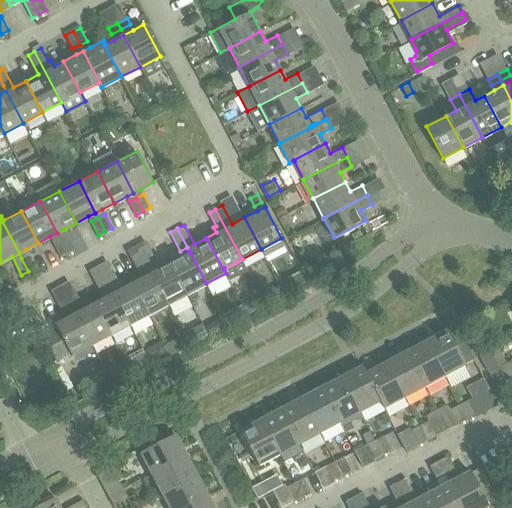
[(60,237),(67,251),(73,248),(66,234),(60,237)]
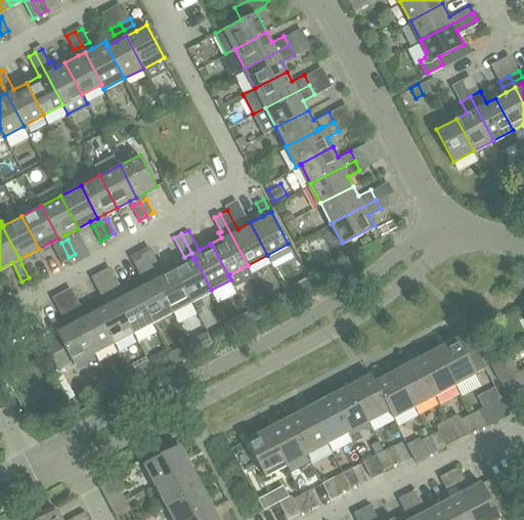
[(60,261),(69,257),(61,243),(53,247),(60,261)]
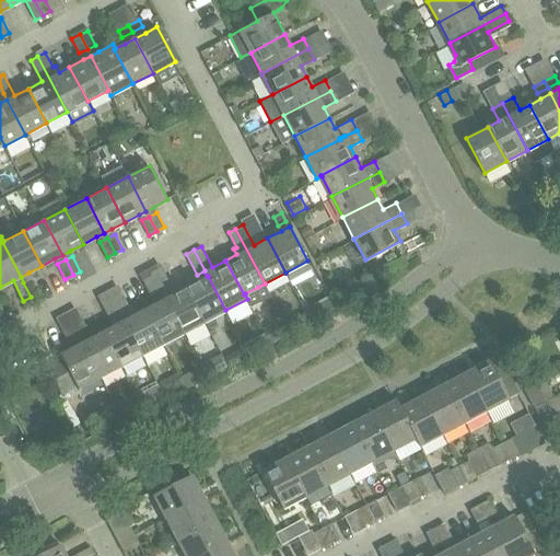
[(162,265),(151,270),(159,286),(170,280),(162,265)]
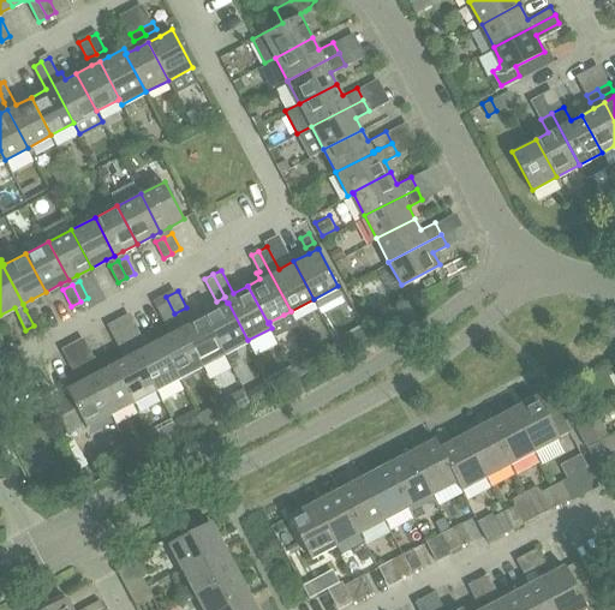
[(219,308),(204,315),(225,352),(248,340),(228,303),(227,303),(219,308)]
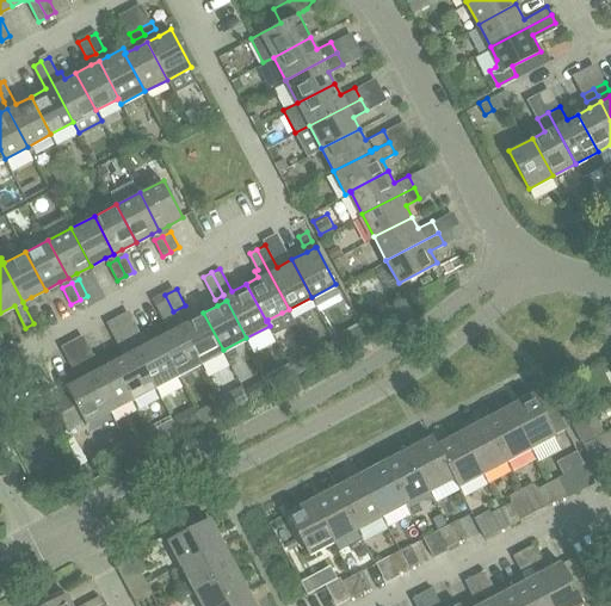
[(25,308),(34,323),(42,319),(34,303),(25,308)]
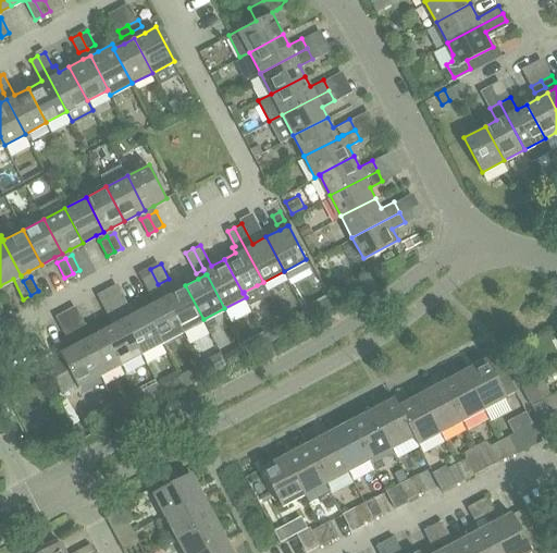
[(183,330),(203,319),(185,285),(175,291),(169,279),(158,284),(183,330)]
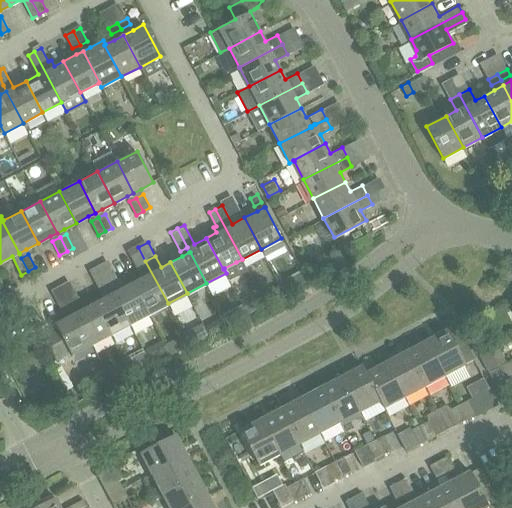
[(142,277),(133,282),(149,313),(168,303),(145,261),(136,266),(142,277)]
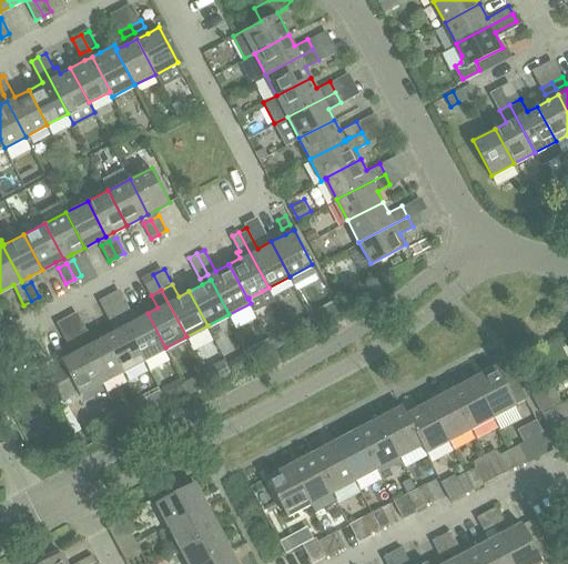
[(316,321),(328,315),(322,303),(310,310),(316,321)]
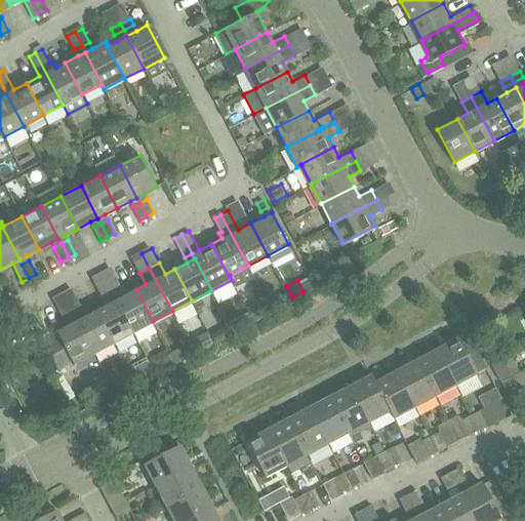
[(123,289),(120,283),(110,288),(114,294),(123,289)]
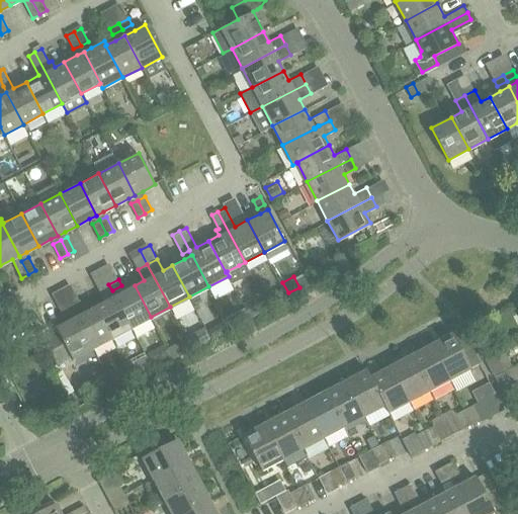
[(112,290),(108,284),(99,289),(102,295),(112,290)]
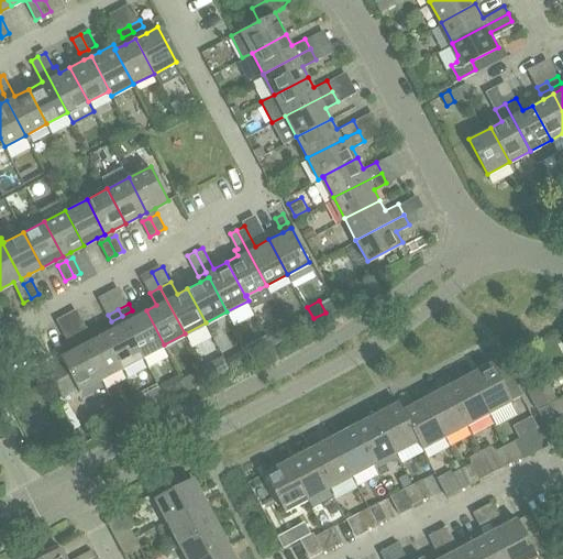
[(143,355),(164,344),(146,310),(135,316),(124,321),(143,355)]
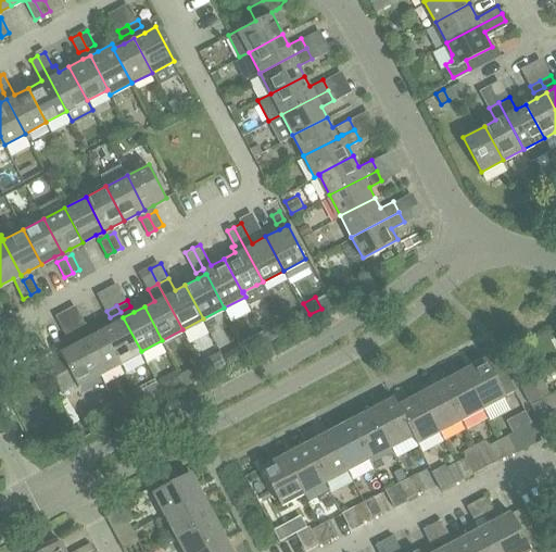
[(289,327),(281,313),(274,317),(281,331),(289,327)]
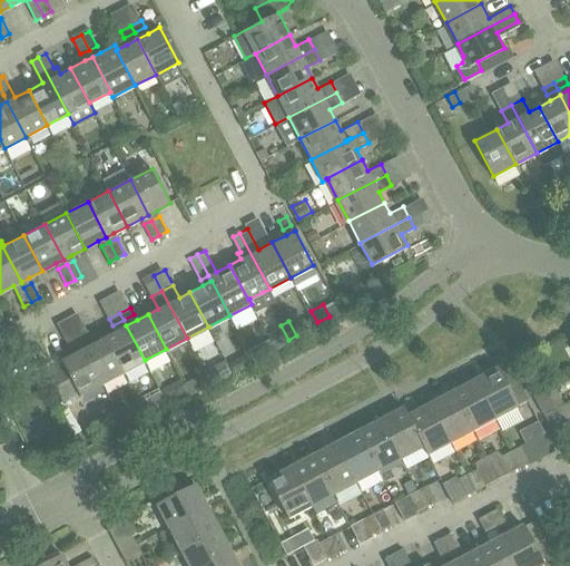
[(116,331),(105,337),(124,371),(145,360),(126,325),(116,331)]
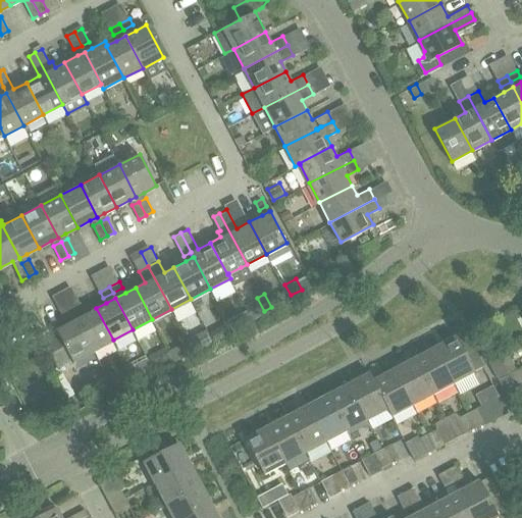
[(84,308),(81,302),(70,307),(73,313),(84,308)]
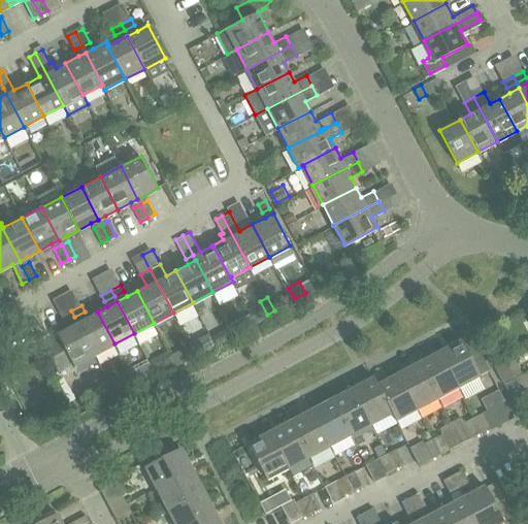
[(73,365),(94,354),(77,322),(74,317),(71,310),(61,316),(67,327),(57,332),(58,334),(42,341),(57,369),(72,362),(73,365)]
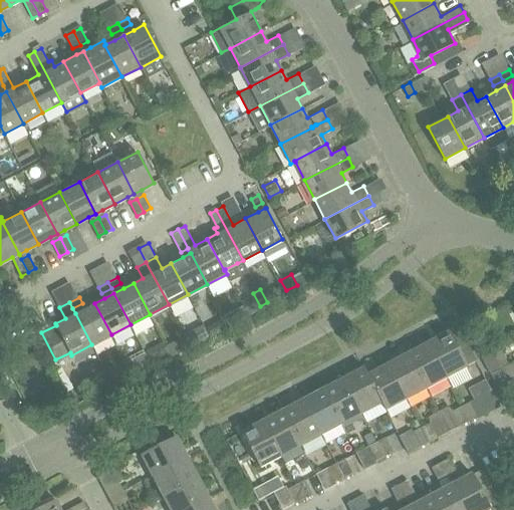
[(91,344),(111,334),(94,303),(84,308),(75,313),(91,344)]
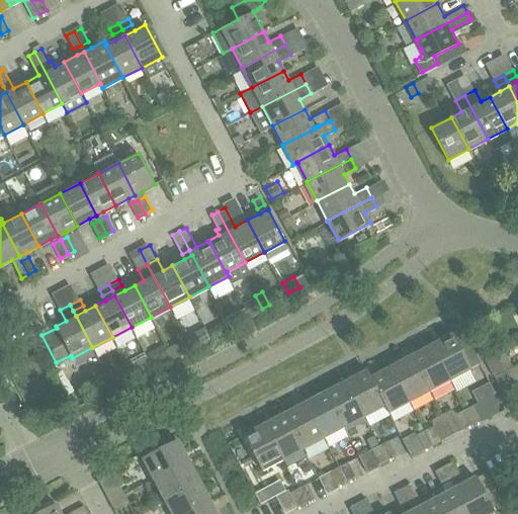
[(227,319),(231,327),(232,328),(242,322),(237,314),(227,319)]
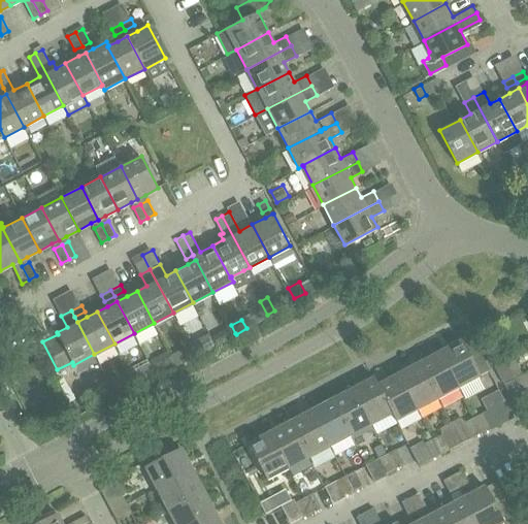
[(472,332),(461,338),(441,349),(460,385),(491,368),(472,332)]
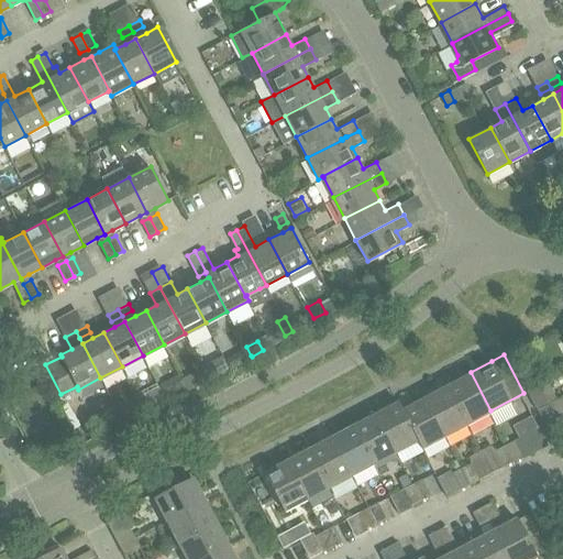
[(159,382),(165,394),(167,397),(178,392),(185,387),(177,372),(159,382)]
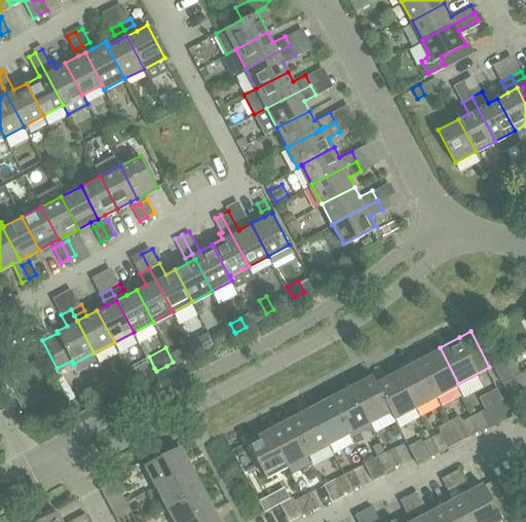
[(440,347),(418,359),(438,395),(458,383),(440,347)]
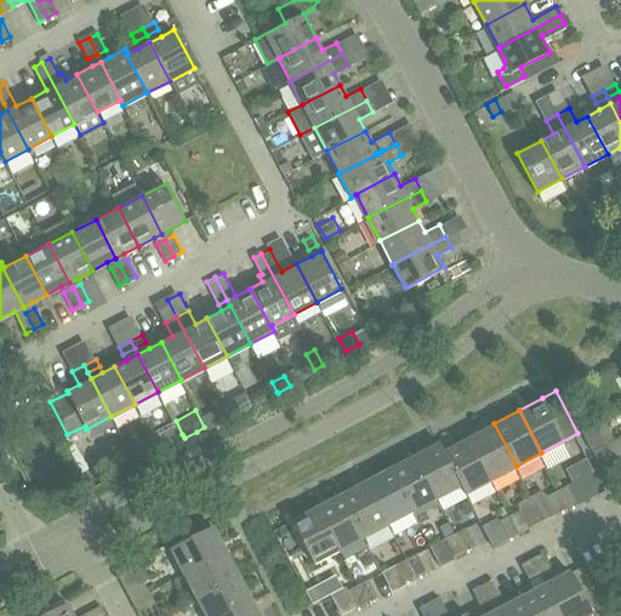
[(494,423),(469,435),(493,479),(517,466),(494,423)]
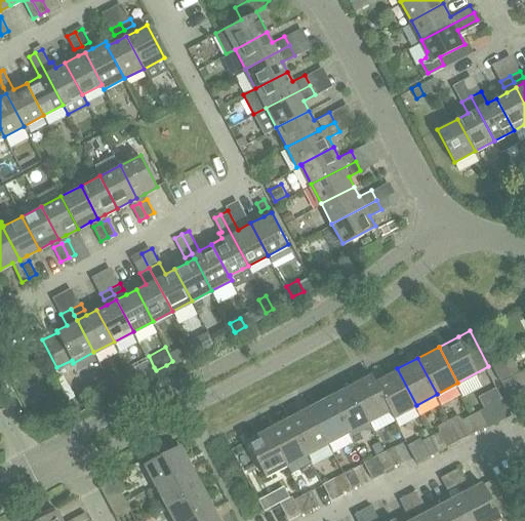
[(394,416),(416,405),(397,368),(375,379),(390,409),(394,416)]
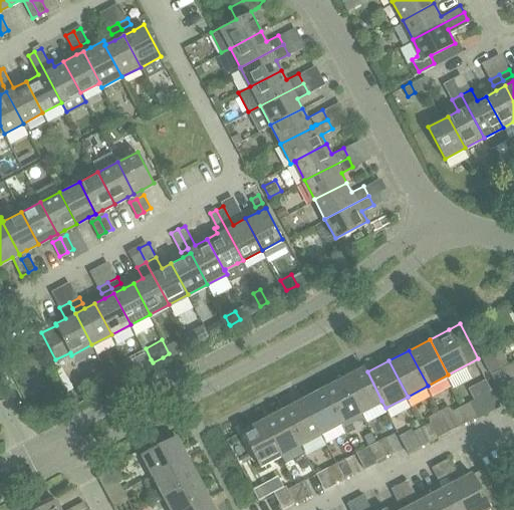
[(363,364),(343,375),(362,411),(381,401),(367,371),(363,364)]
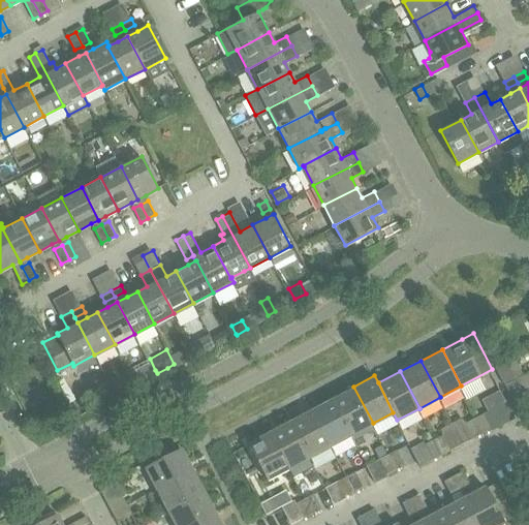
[(523,395),(515,377),(505,381),(515,399),(523,395)]
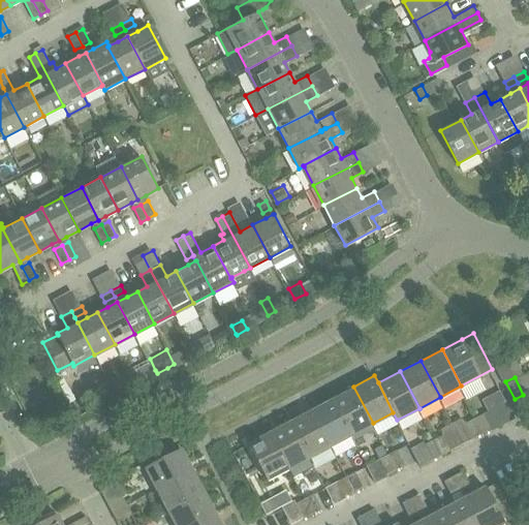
[(351,434),(373,423),(353,387),(333,398),(351,434)]
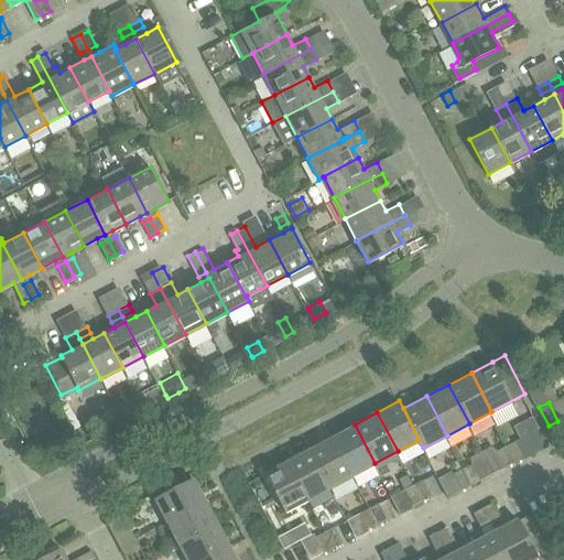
[(355,424),(333,437),(353,475),(375,463),(355,424)]
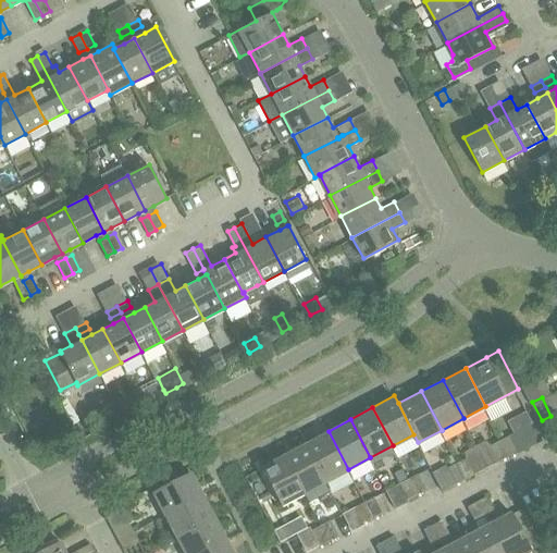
[(348,469),(329,431),(306,442),(326,480),(348,469)]
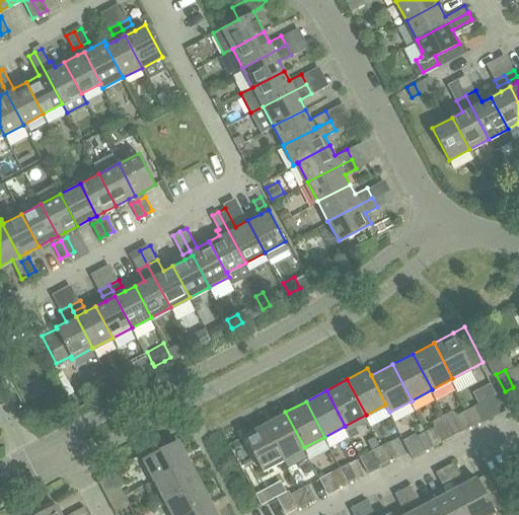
[(474,403),(465,409),(473,423),(482,418),(474,403)]
